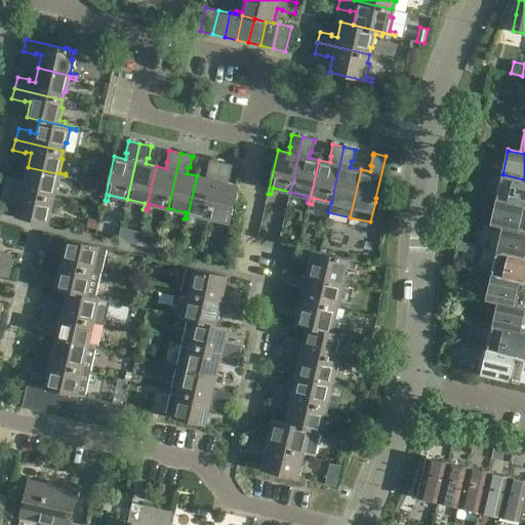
[(208,217),(221,162),(209,159),(209,161),(210,161),(207,171),(208,172),(207,177),(197,175),(187,218),(189,219),(191,213),(208,217)]
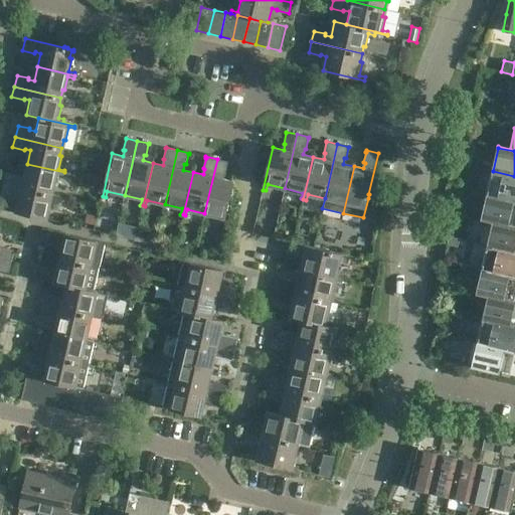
[(228,162),(217,159),(204,213),(222,217),(220,223),(224,224),(234,181),(222,179),(224,173),(225,173),(228,163),(228,162)]
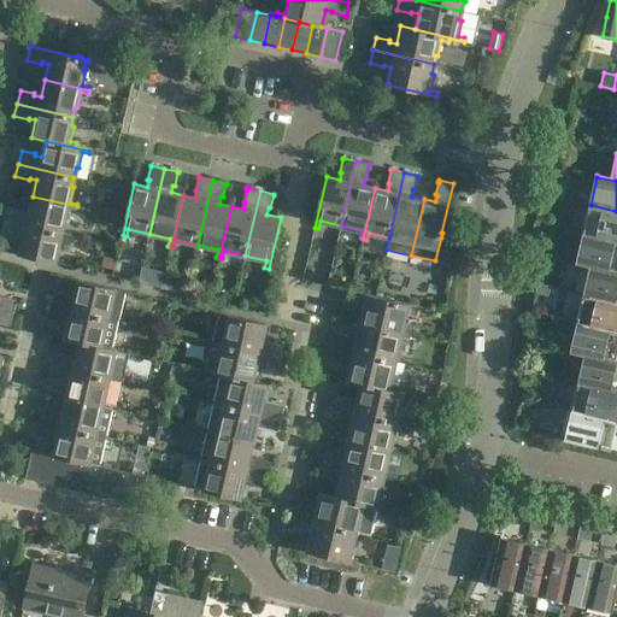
[(76,210),(77,206),(33,197),(29,213),(22,211),(23,210),(9,206),(5,221),(60,233),(63,224),(65,224),(69,209),(76,210)]
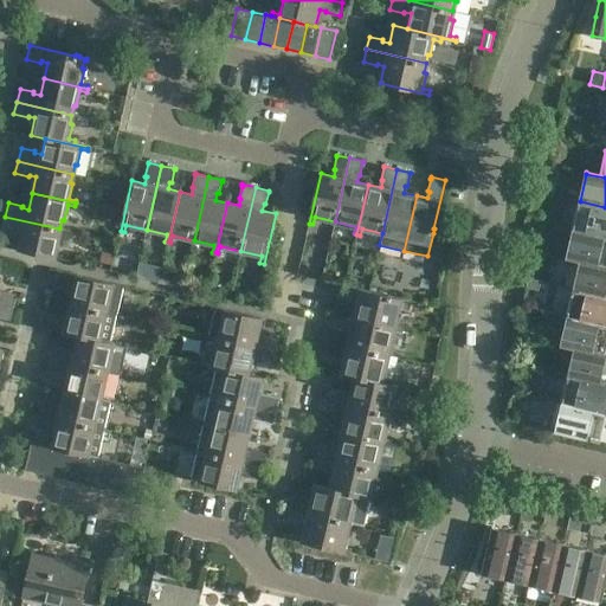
[(605,207),(580,201),(573,229),(605,236),(605,207)]
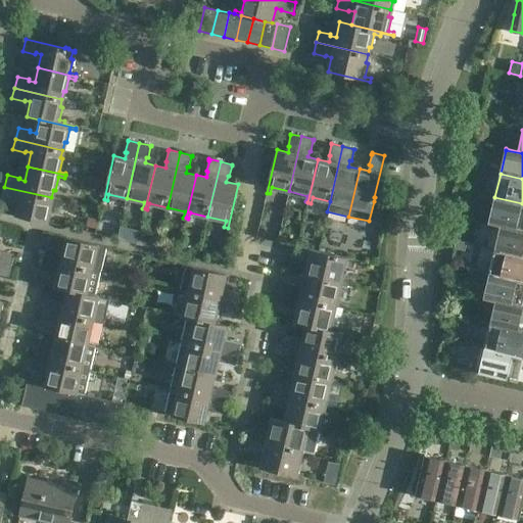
[(50,205),(51,197),(4,187),(1,197),(13,200),(14,199),(19,200),(16,216),(54,224),(55,221),(49,220),(52,205),(50,205)]
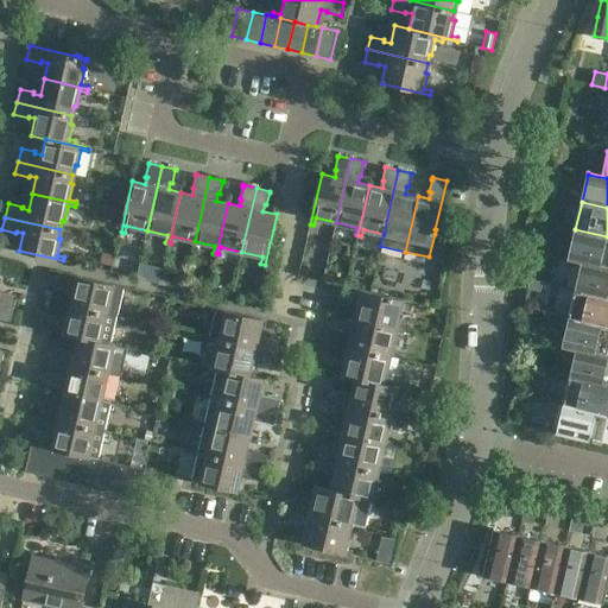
[(607,236),(575,229),(569,257),(597,264),(607,265),(607,236)]
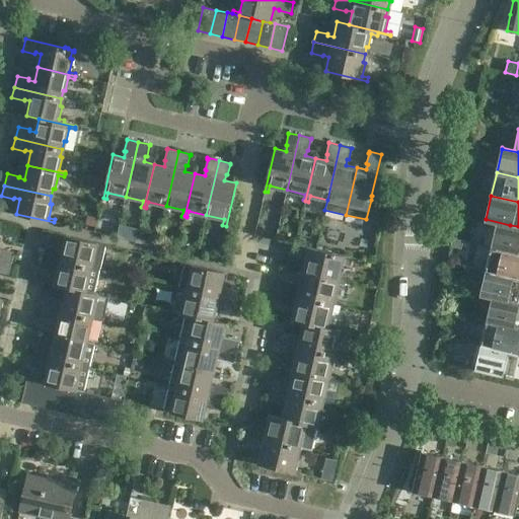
[(89,216),(87,224),(95,227),(98,218),(89,216)]
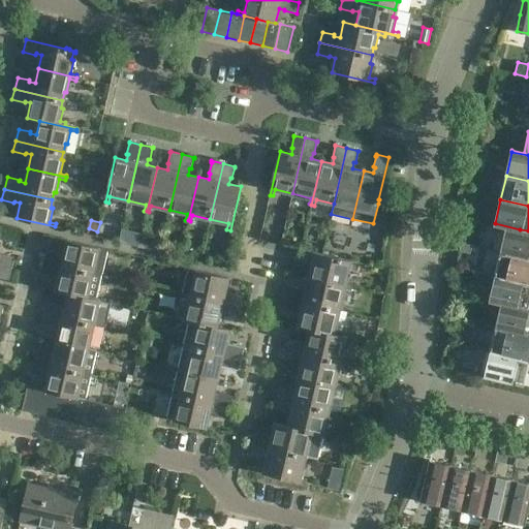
[(528,230),(520,229),(495,223),(495,224),(506,227),(501,251),(528,257),(528,230)]
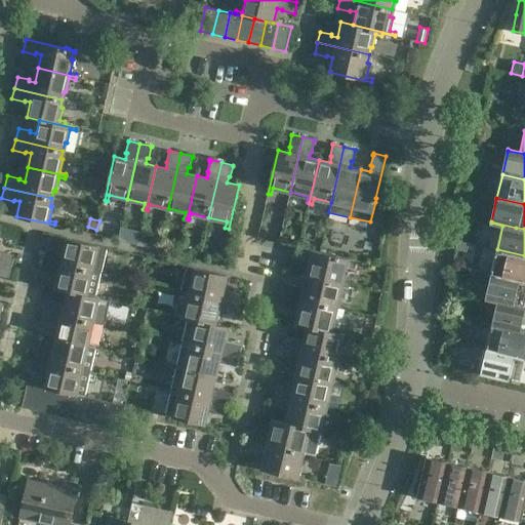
[(46,248),(43,259),(102,273),(107,247),(68,239),(64,253),(57,252),(58,251),(46,248)]
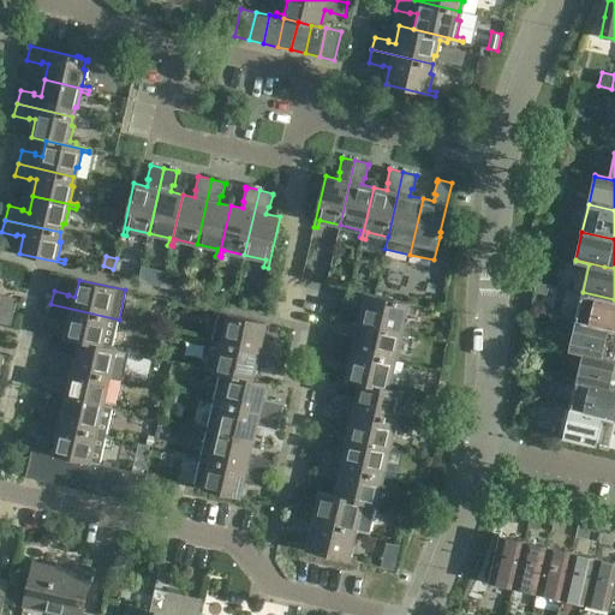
[(364,306),(360,323),(410,334),(410,330),(402,329),(406,314),(404,312),(406,304),(408,305),(408,303),(398,300),(394,299),(346,288),(342,303),(357,306),(357,305),(364,306)]
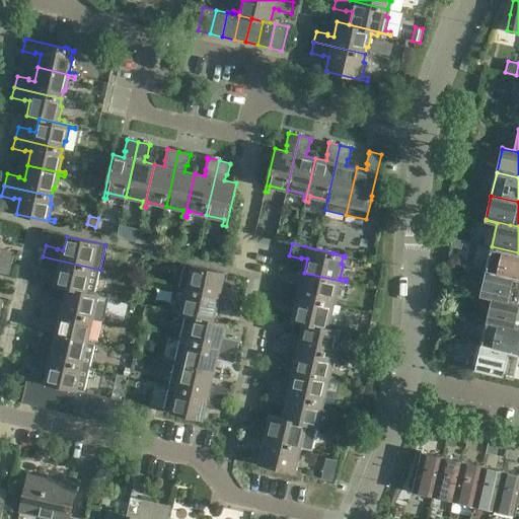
[(518,252),(492,246),(486,271),(518,278),(518,252)]
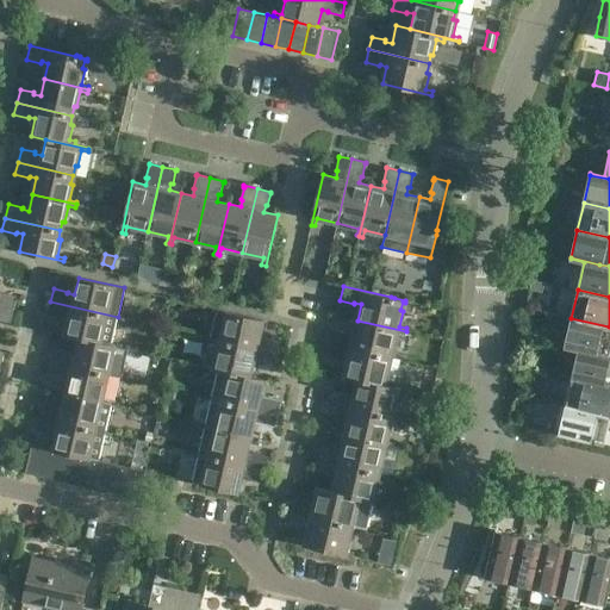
[(0,306),(14,310),(17,297),(2,293),(2,294),(0,293),(0,306)]
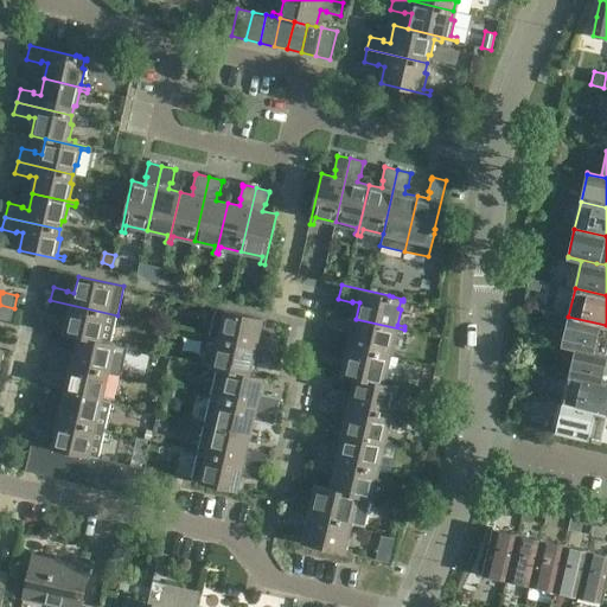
[(112,343),(117,315),(50,300),(48,313),(62,315),(62,314),(69,315),(64,333),(78,337),(122,346),(122,345),(112,343)]
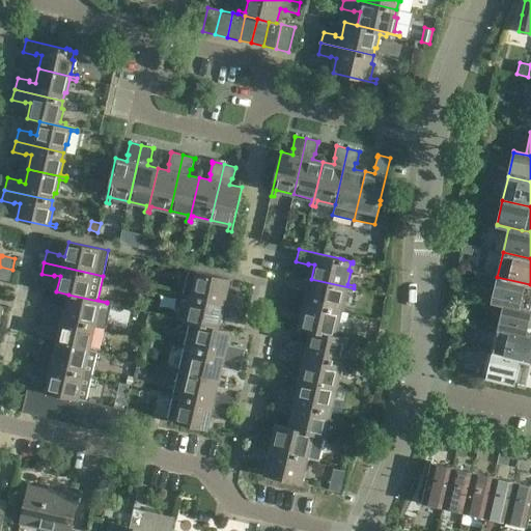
[(0,278),(9,281),(12,270),(0,267),(0,278)]
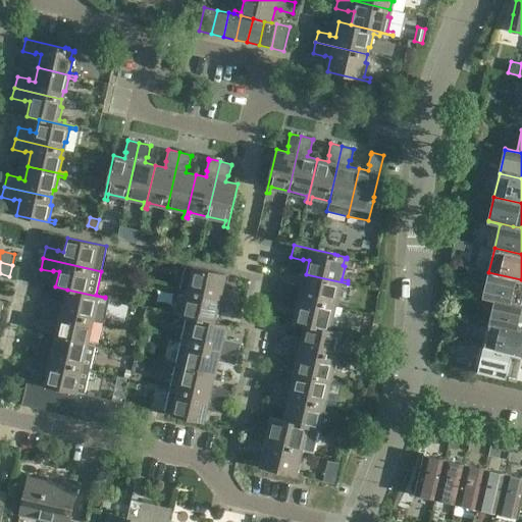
[(180,290),(191,292),(238,302),(241,292),(228,289),(228,291),(222,289),(225,274),(187,265),(180,290)]
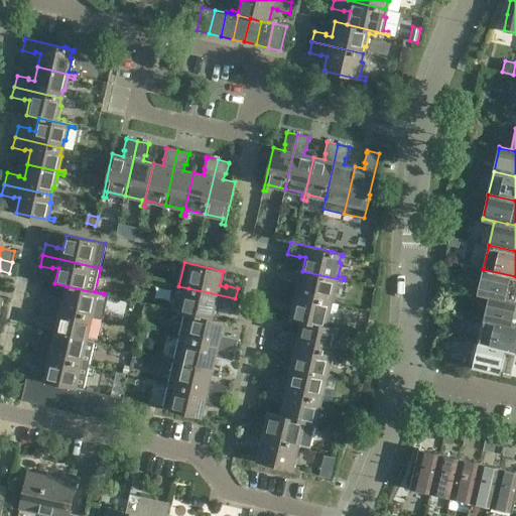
[(130,268),(128,275),(139,277),(141,267),(135,265),(130,268)]
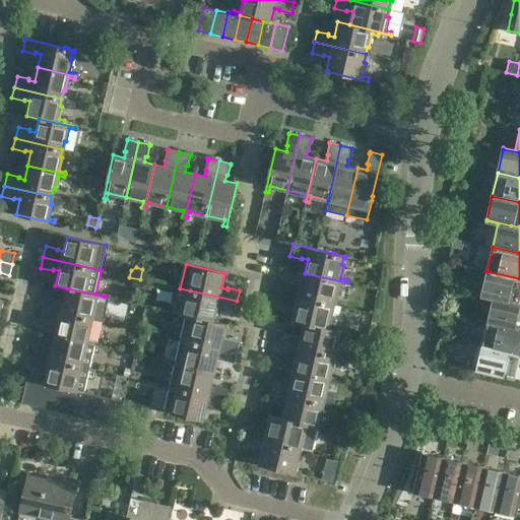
[(519,278),(486,271),(481,296),(519,304),(519,278)]
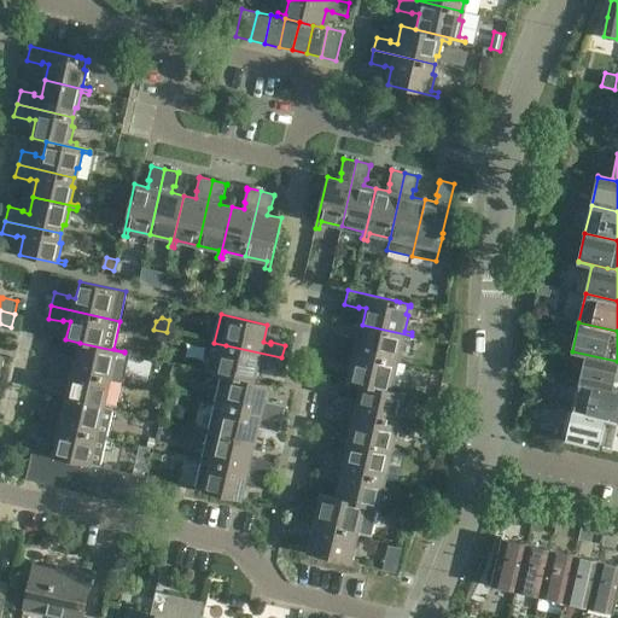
[(410,338),(412,336),(362,325),(357,340),(351,339),(351,338),(337,334),(334,348),(395,362),(397,351),(400,353),(403,337),(410,338)]
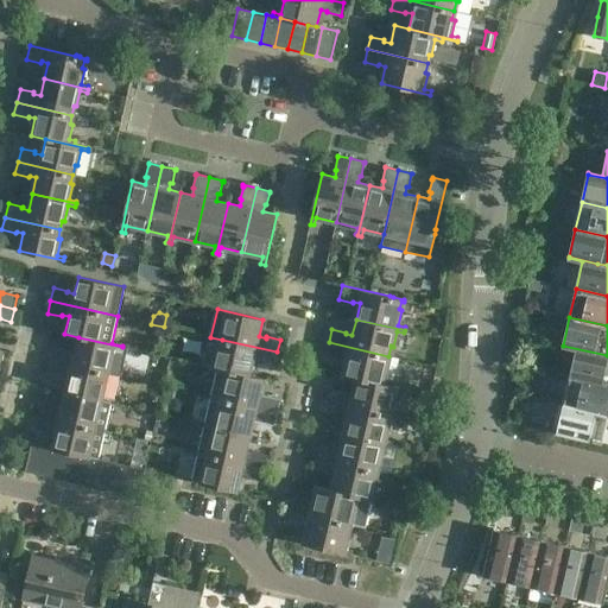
[(121,350),(122,347),(78,337),(75,353),(68,350),(68,349),(55,347),(51,360),(106,373),(108,363),(111,363),(114,348),(121,350)]
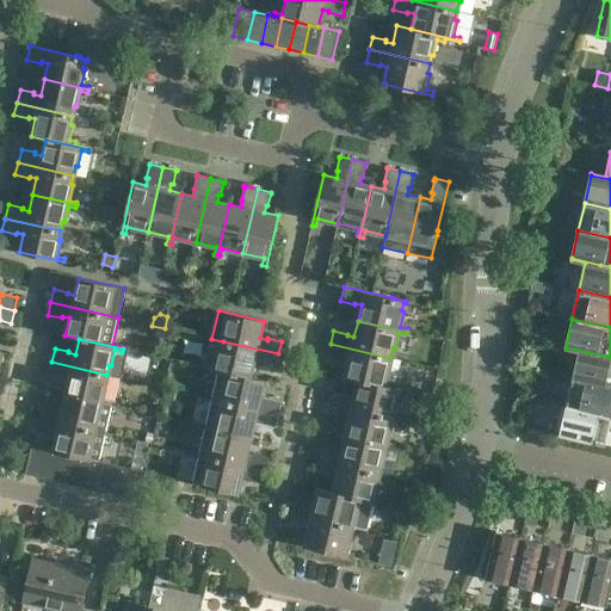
[(276,368),(278,353),(223,341),(221,351),(218,351),(215,366),(208,364),(207,368),(251,377),(254,362),(261,363),(261,364),(276,368)]
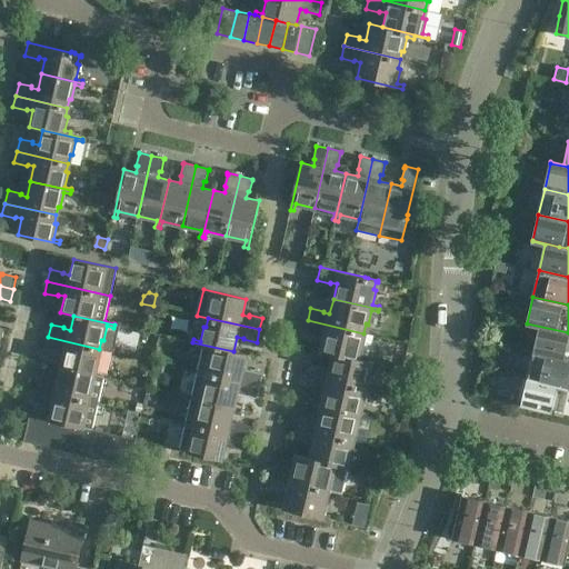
[(361,341),(363,333),(308,320),(305,331),(318,335),(318,333),(325,336),(320,351),(333,355),(379,365),(380,363),(367,360),(368,357),(361,356),(363,341),(361,341)]
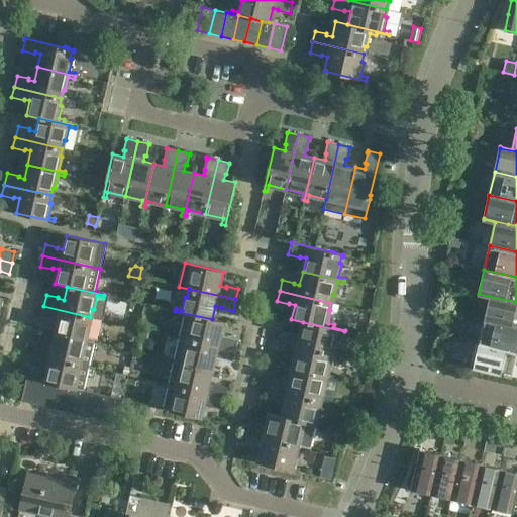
[(516,302),(479,294),(479,295),(490,297),(485,319),(516,326),(516,302)]
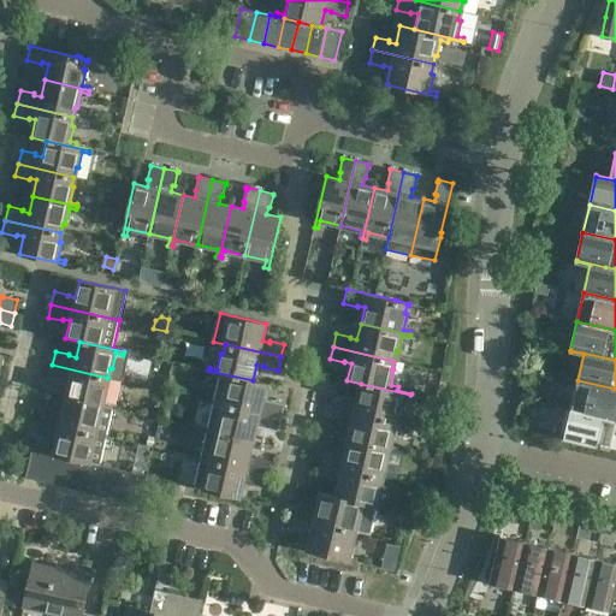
[(106,386),(107,378),(52,365),(49,378),(63,380),(63,379),(70,381),(66,397),(111,408),(112,404),(105,403),(108,388),(106,386)]
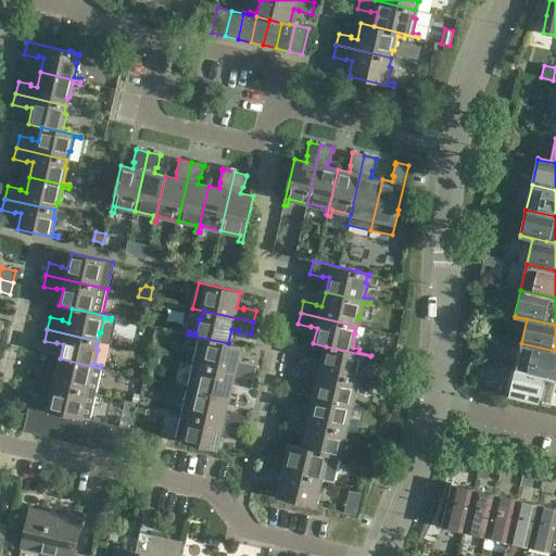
[(241,346),(228,343),(188,335),(188,336),(199,338),(193,363),(254,377),(256,365),(243,362),(243,364),(237,362),(241,346)]
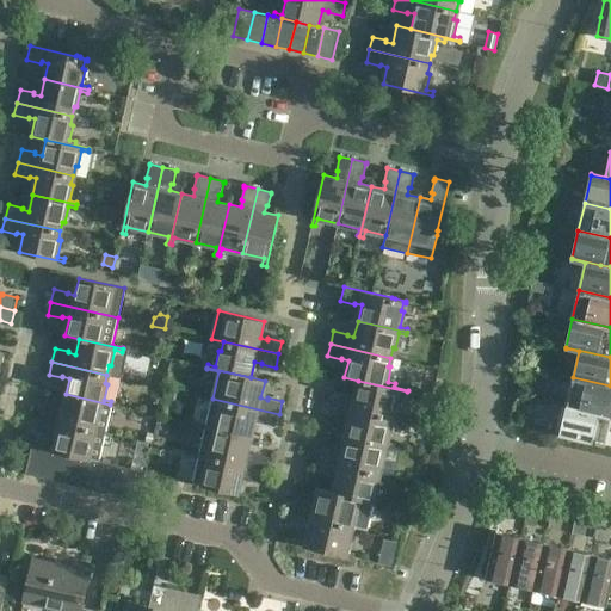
[(610,386),(573,377),(567,406),(610,415),(610,386)]
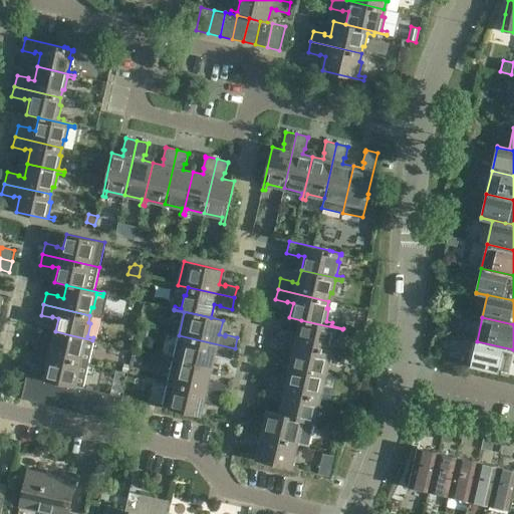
[(342,331),(342,329),(301,320),(298,333),(292,332),(293,330),(281,328),(278,339),(329,351),(331,342),(333,343),(336,330),(342,331)]
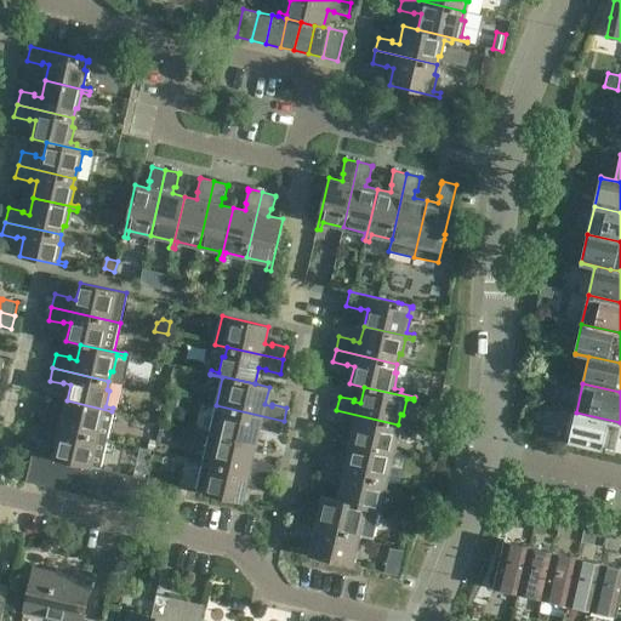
[(169,397),(166,406),(176,409),(178,399),(169,397)]
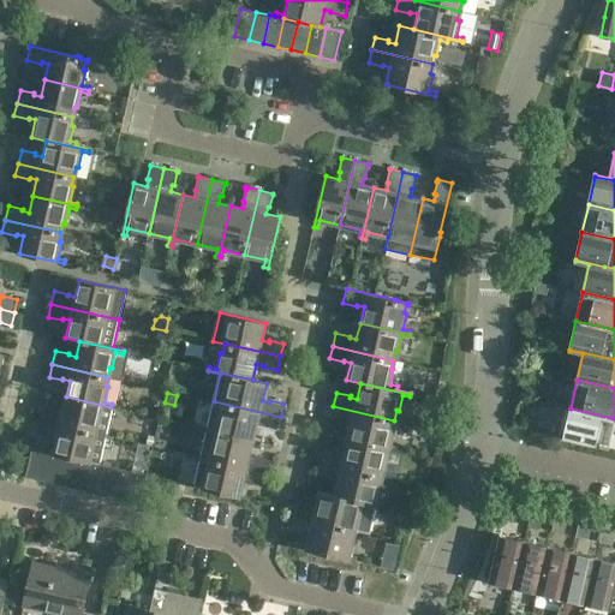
[(113,407),(111,407),(66,396),(63,413),(55,411),(57,410),(42,407),(39,421),(106,436),(113,407)]
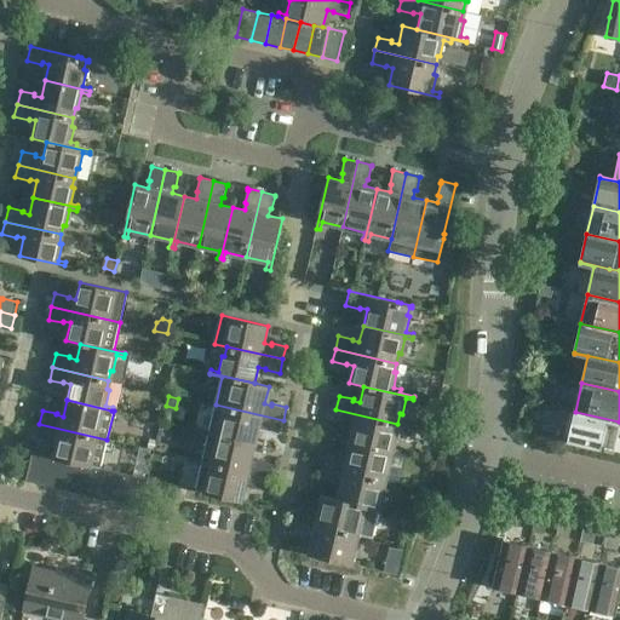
[(280,434),(283,420),(216,405),(208,434),(256,443),(259,428),(267,429),(265,430),(280,434)]
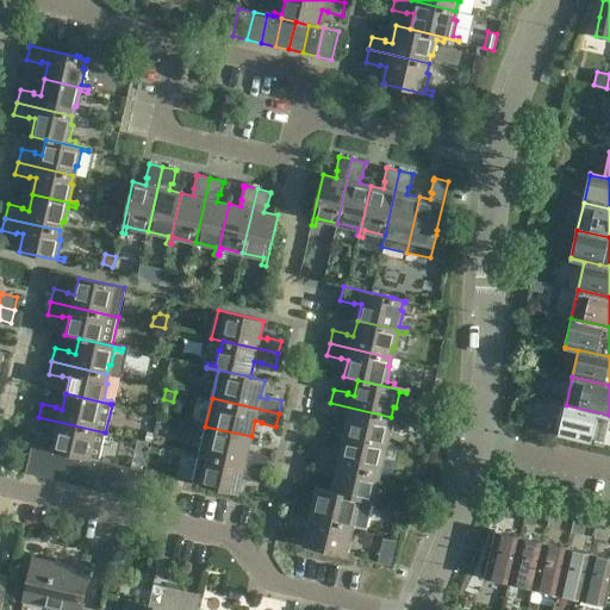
[(388,425),(391,417),(330,403),(328,415),(342,418),(342,417),(349,419),(346,435),(393,447),(394,443),(387,442),(391,427),(388,425)]
